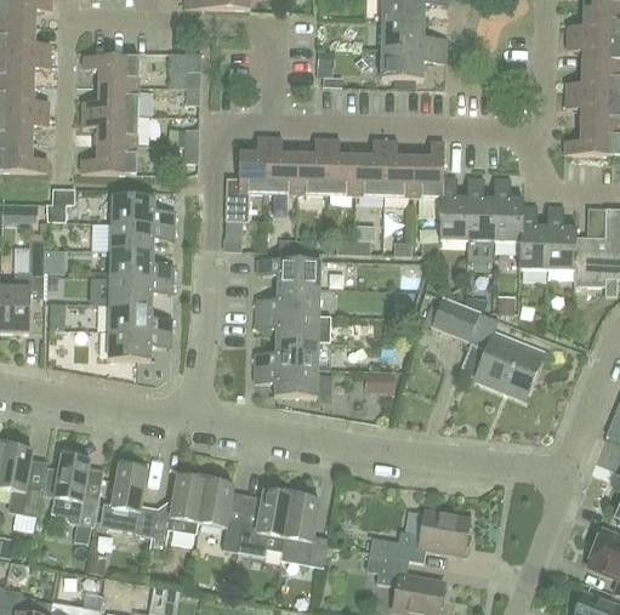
[(0,24),(35,26),(35,24),(35,9),(50,9),(51,0),(0,0),(0,24)]
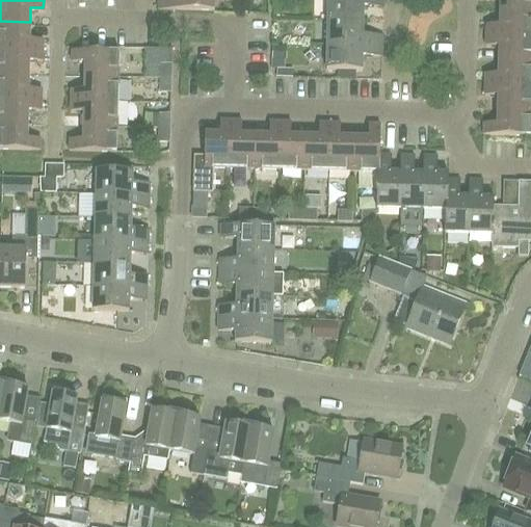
[(327,0),(327,16),(363,17),(363,3),(382,3),(382,0),(327,0)]
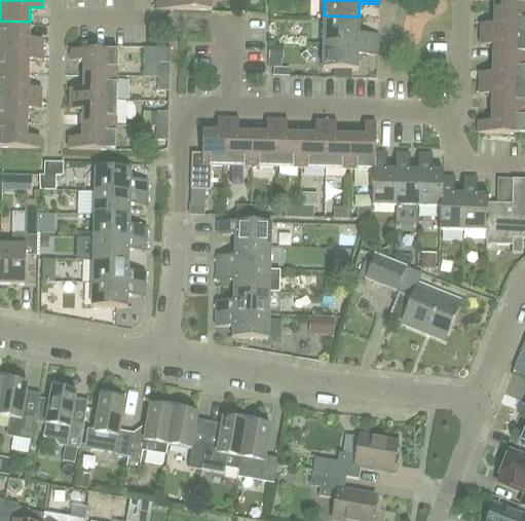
[(524,6),(493,6),(492,21),(480,20),(480,31),(524,31),(524,6)]
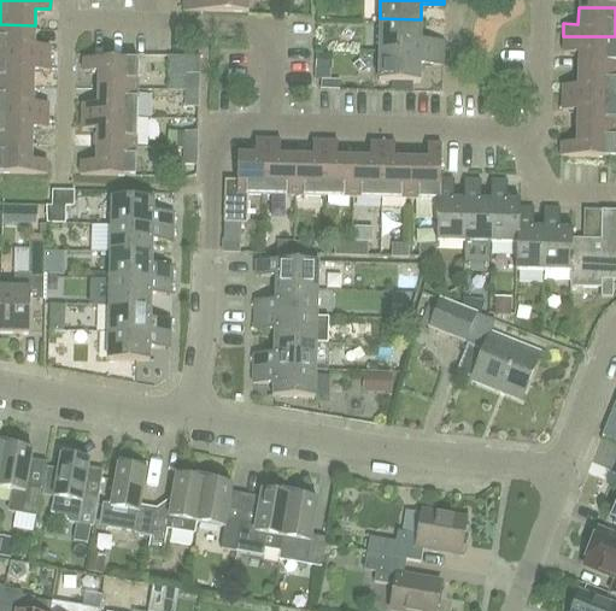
[(420,35),(421,19),(380,18),(379,47),(443,50),(443,36),(420,35)]
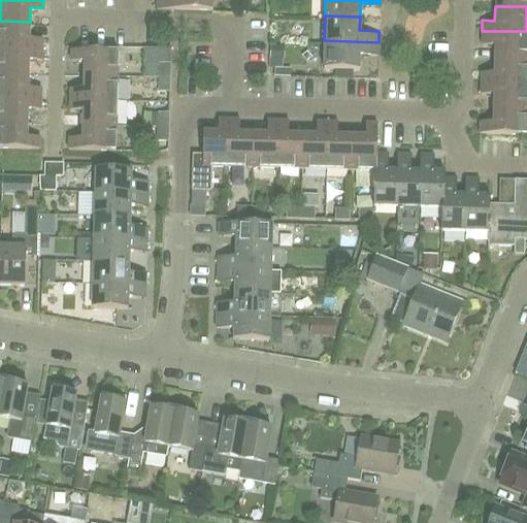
[(30,35),(30,22),(0,21),(0,44),(42,45),(42,35),(30,35)]
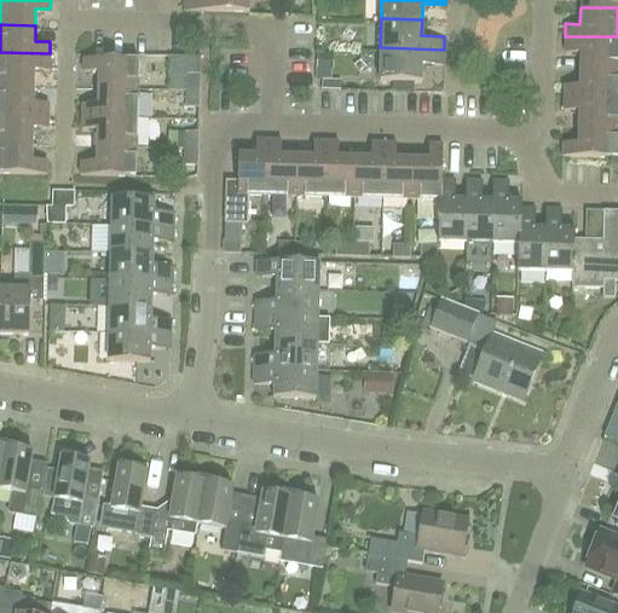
[(617,36),(565,36),(565,48),(579,48),(579,65),(617,65),(617,36)]
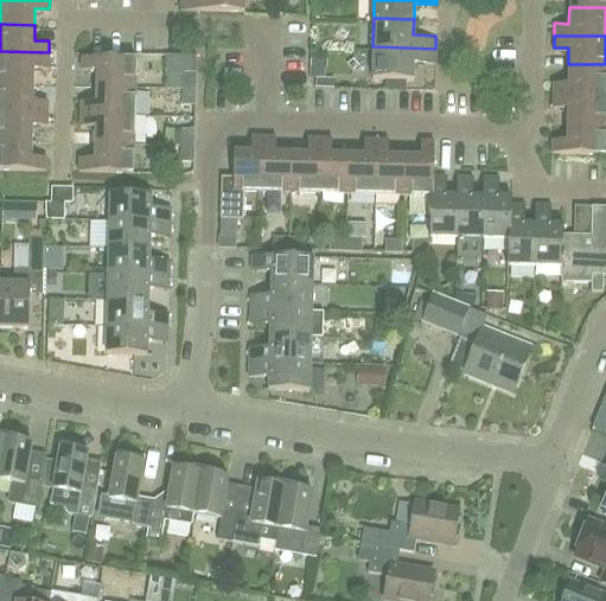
[(435,49),(372,46),(372,75),(412,76),(413,61),(435,61),(435,49)]
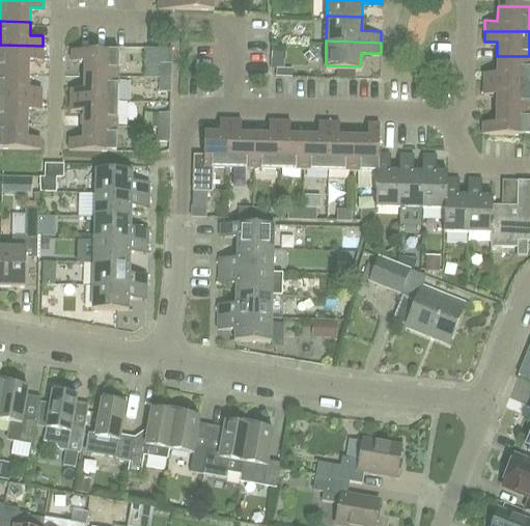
[(144,52),(159,52),(159,74),(170,75),(171,45),(144,44),(144,52)]
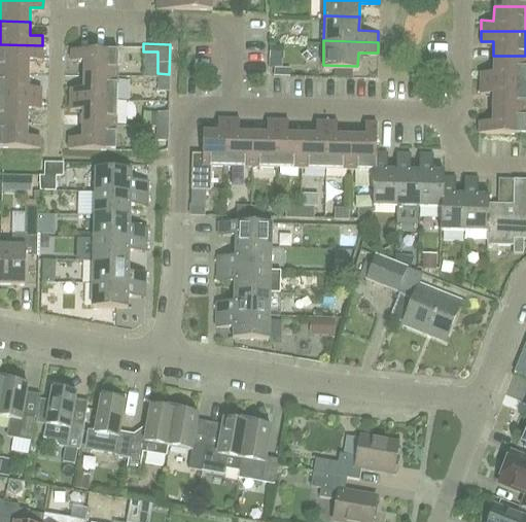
[(0,69),(29,70),(29,57),(41,57),(42,45),(0,44),(0,69)]
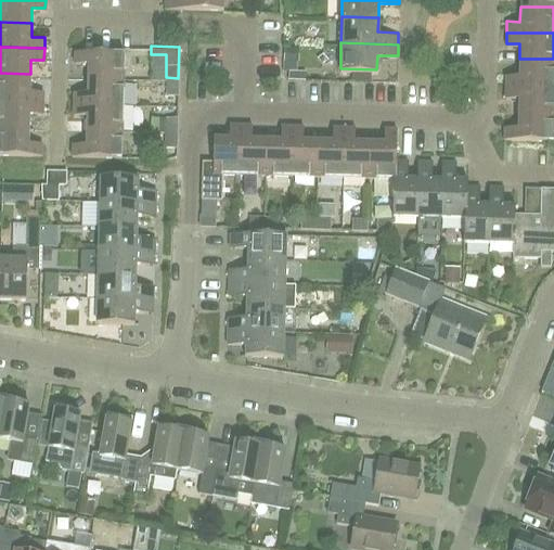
[(87,75),(123,76),(123,50),(74,49),(74,61),(87,61),(87,75)]
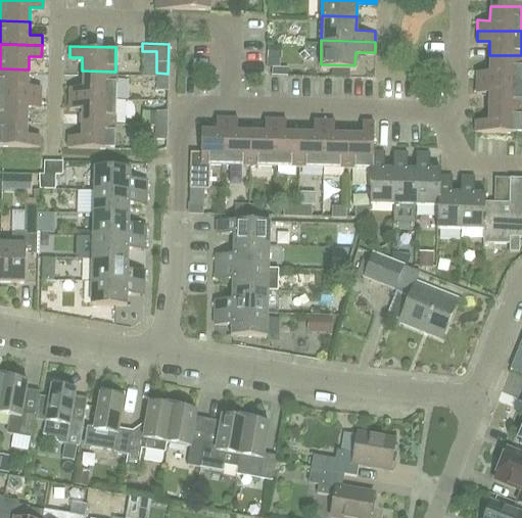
[(521,55),(489,55),(488,69),(476,68),(476,79),(521,80),(521,55)]
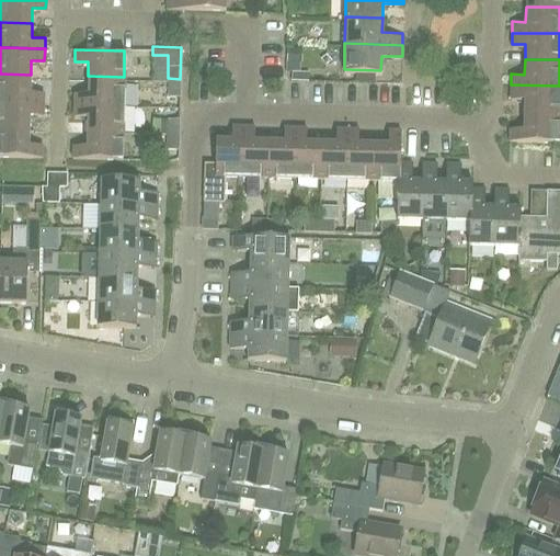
[(30,90),(31,75),(0,74),(0,100),(43,101),(44,90),(30,90)]
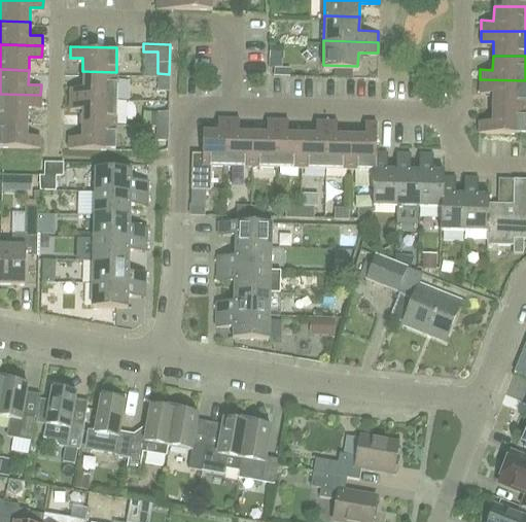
[(115,97),(116,72),(82,71),(82,85),(69,85),(69,96),(115,97)]
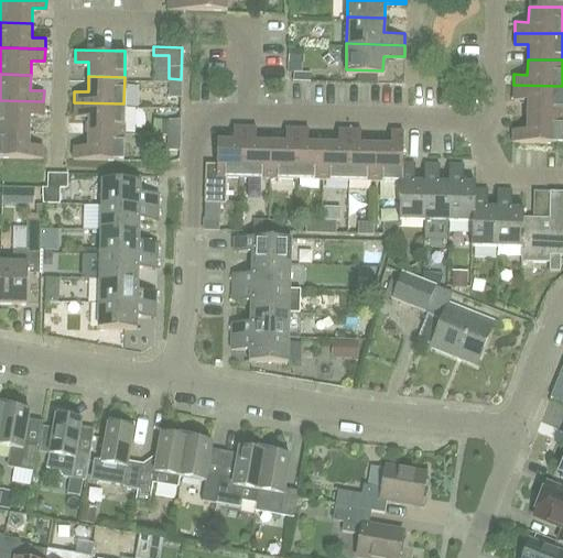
[(181,94),(181,79),(169,78),(169,94),(181,94)]
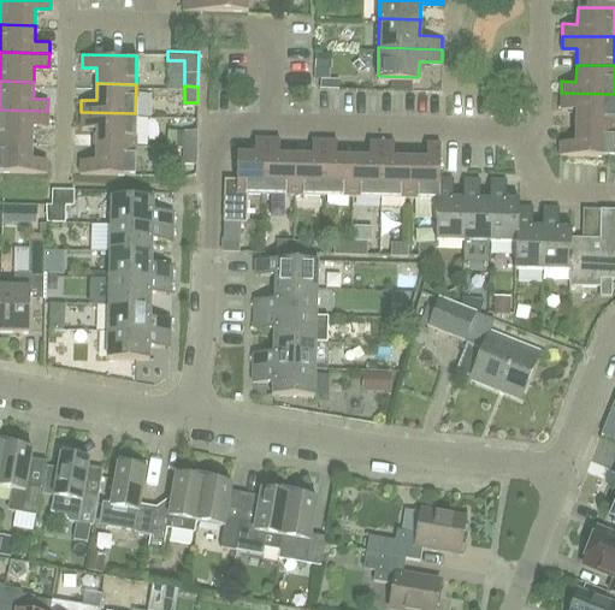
[(614,94),(561,93),(560,106),(574,106),(574,122),(614,123),(614,94)]
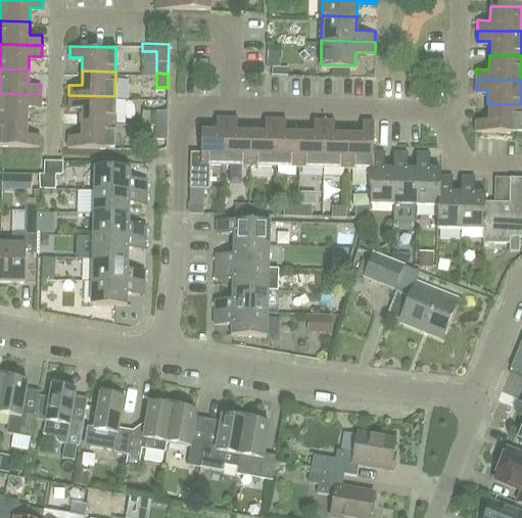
[(0,118),(27,119),(28,104),(40,105),(40,94),(0,93),(0,118)]
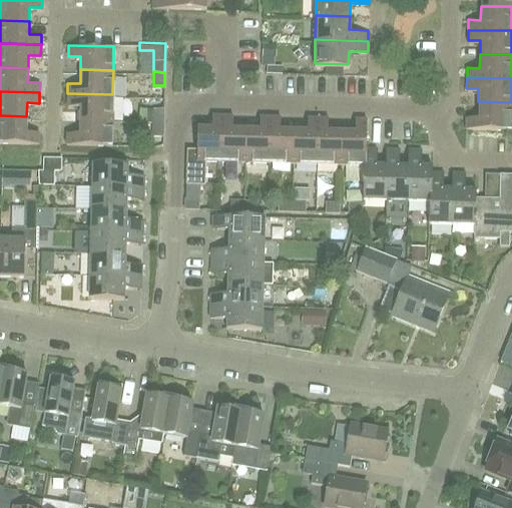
[(112,119),(112,94),(67,93),(66,103),(79,104),(79,118),(112,119)]
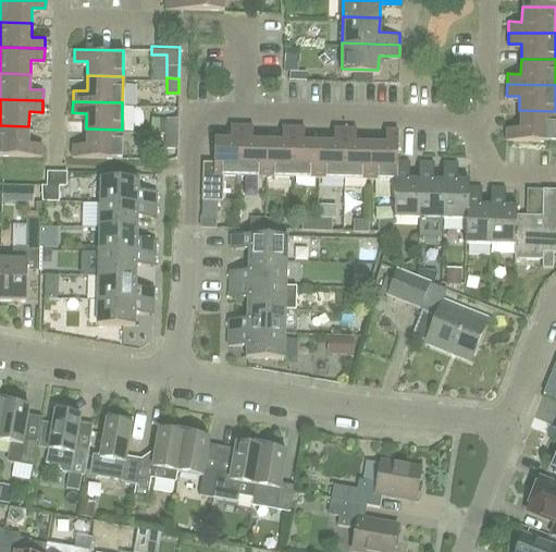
[(555,120),(555,111),(519,110),(519,125),(505,124),(505,137),(555,138),(555,120)]
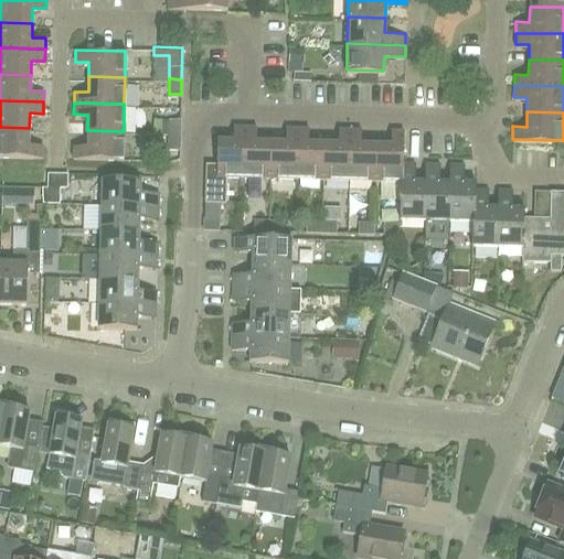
[(180,132),(180,117),(168,116),(167,132),(180,132)]
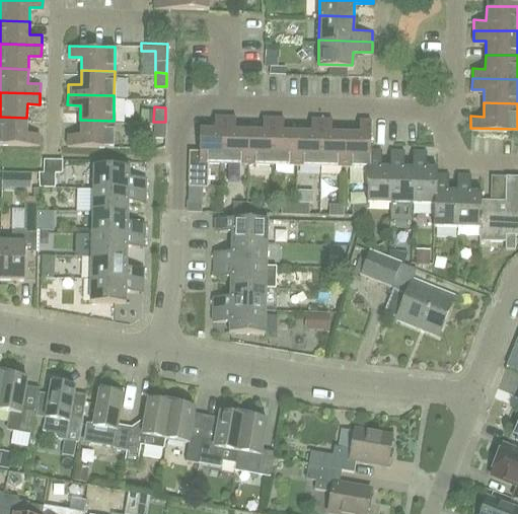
[(208,159),(223,159),(224,114),(214,114),(213,127),(199,126),(198,148),(188,147),(188,182),(187,198),(186,198),(186,209),(202,210),(202,198),(203,184),(207,184),(208,159)]
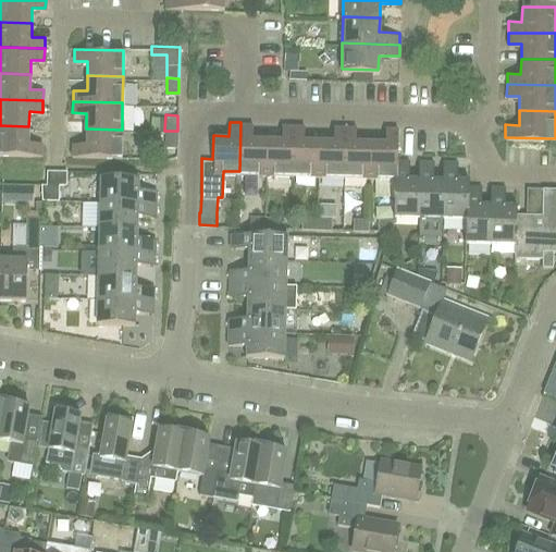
[(264,172),(266,137),(251,136),(252,122),(241,122),(239,171),(264,172)]
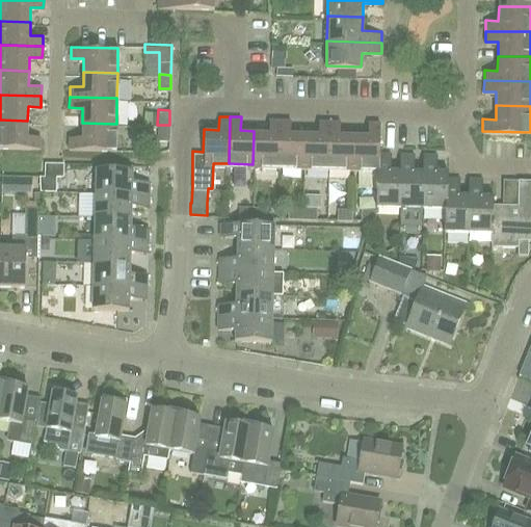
[(268,131),(254,131),(253,164),(277,165),(279,117),(268,117),(268,131)]
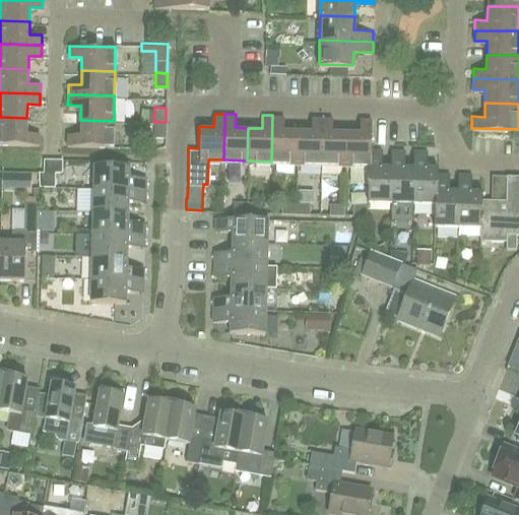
[(283,116),(272,115),(271,162),(296,162),(297,129),(283,128),(283,116)]
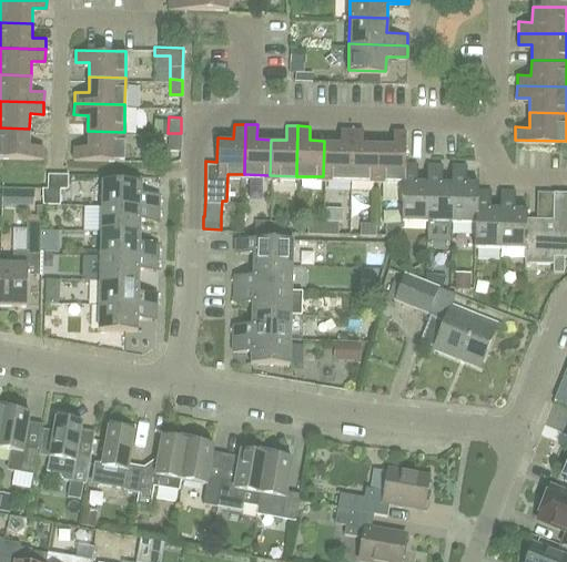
[(338,141),(324,141),(323,176),(350,177),(352,128),(340,126),(338,141)]
